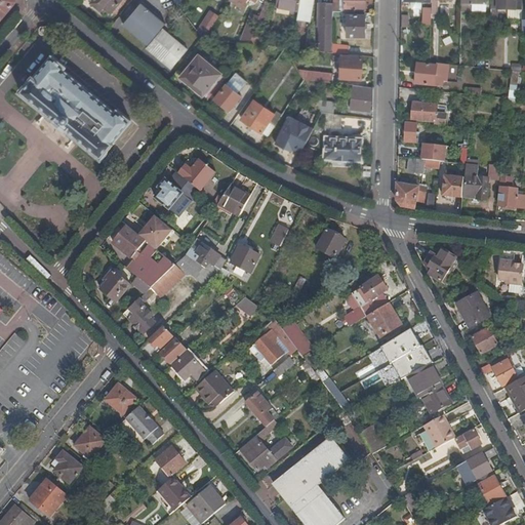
[(0,0),(0,19),(14,3),(12,0),(0,0)]
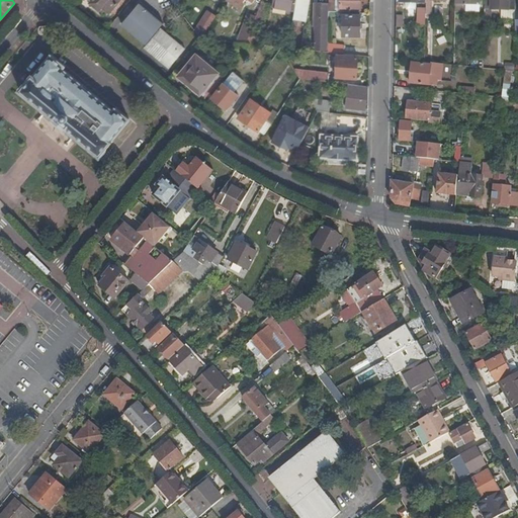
[(89,0),(100,9),(103,7),(110,13),(120,0),(89,0)]
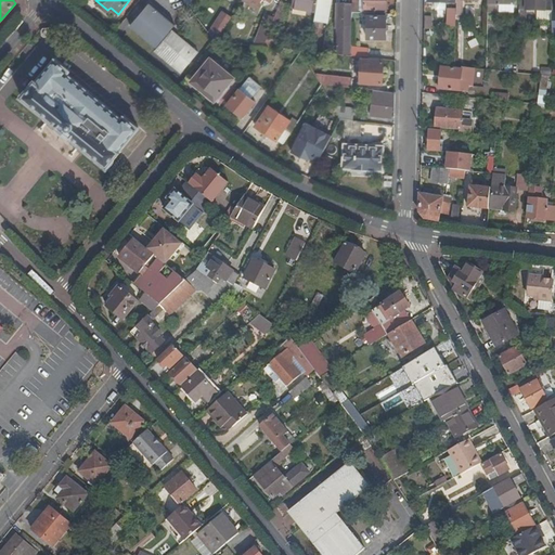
[(293,0),(292,8),(317,12),(318,0),(293,0)]
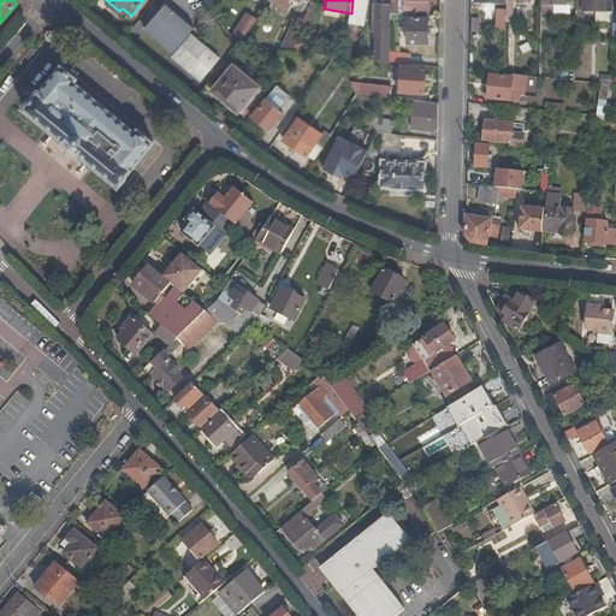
[(353,0),(351,13),(347,35),(353,36),(355,25),(363,27),(368,0),(353,0)]
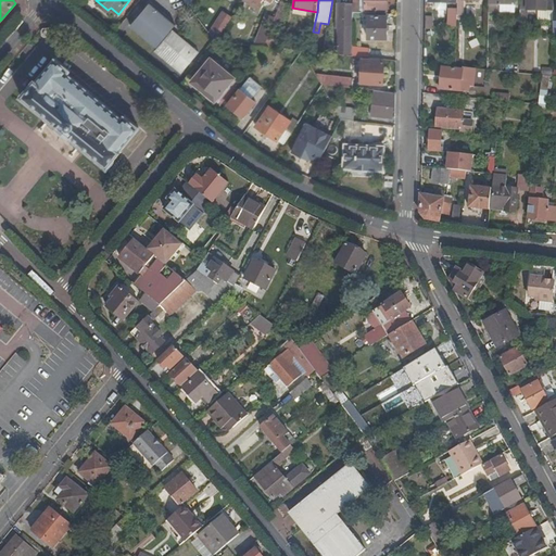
[(343,0),(343,16),(353,16),(353,12),(353,0),(343,0)]
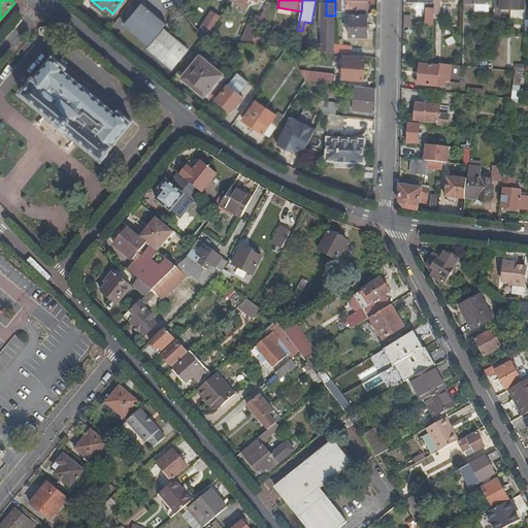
[(335,0),(335,11),(357,12),(357,10),(367,10),(367,0),(335,0)]
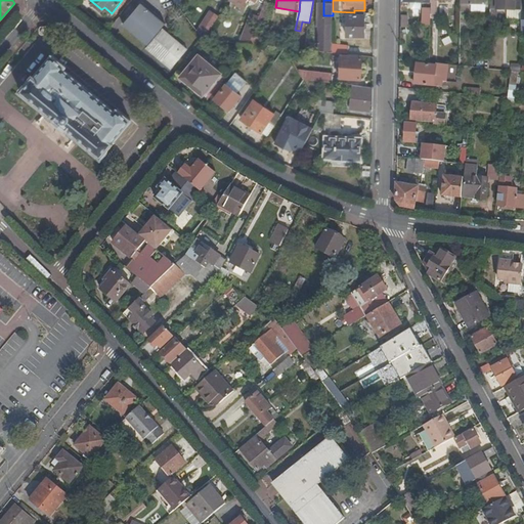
[(461,0),(462,4),(476,4),(473,11),(485,11),(485,5),(485,4),(485,0),(461,0)]
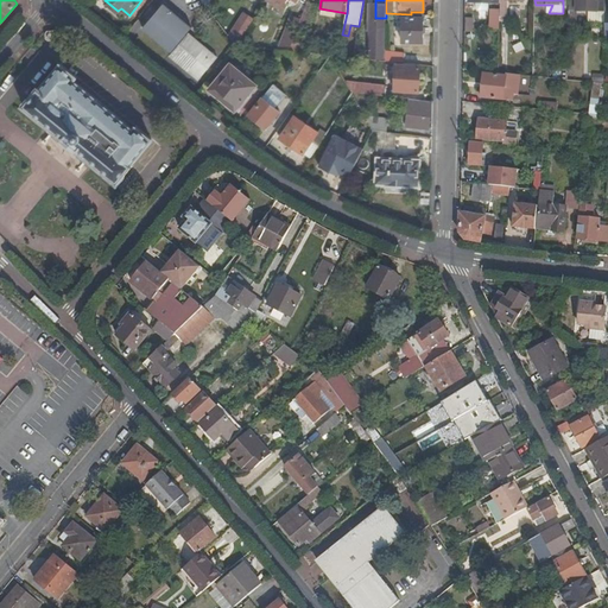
[(576,12),(605,13),(605,0),(569,0),(569,12),(569,26),(576,26),(576,12)]
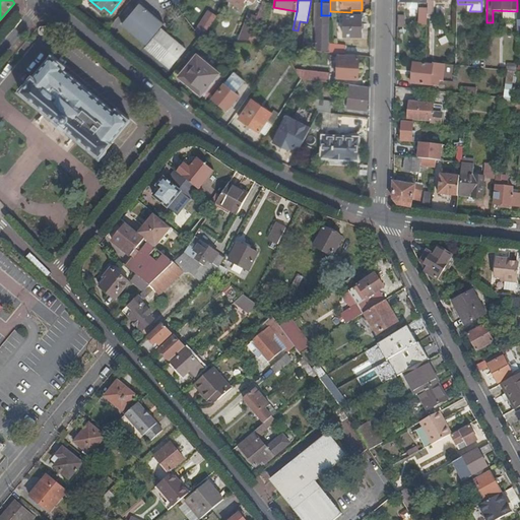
[(263,1),(258,16),(256,22),(263,25),(271,5),(263,1)]
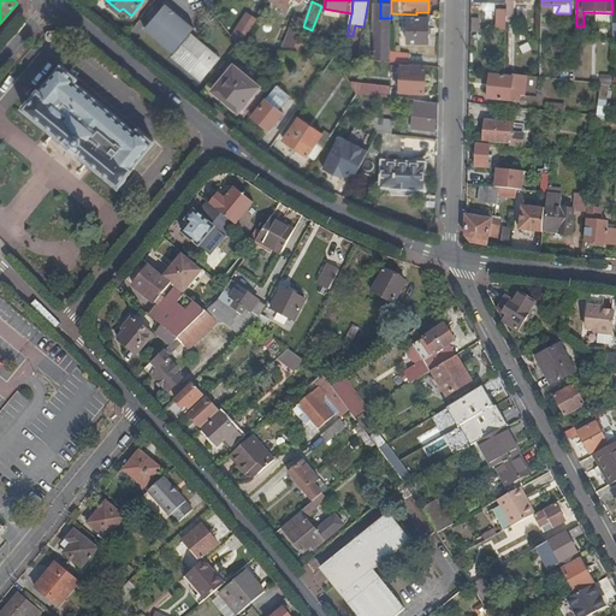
[(144,30),(171,51),(193,25),(166,4),(144,30)]
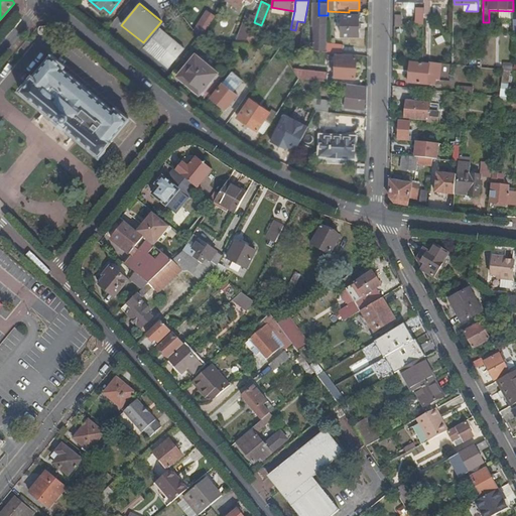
[(416,24),(424,25),(424,15),(424,9),(416,8),(416,24)]
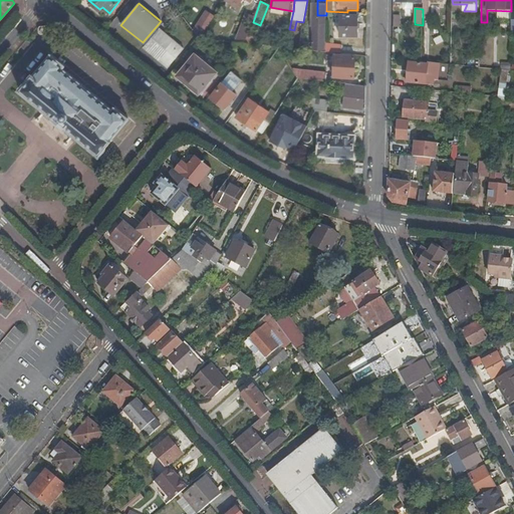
[(206,10),(193,29),(200,39),(211,23),(215,15),(206,10)]
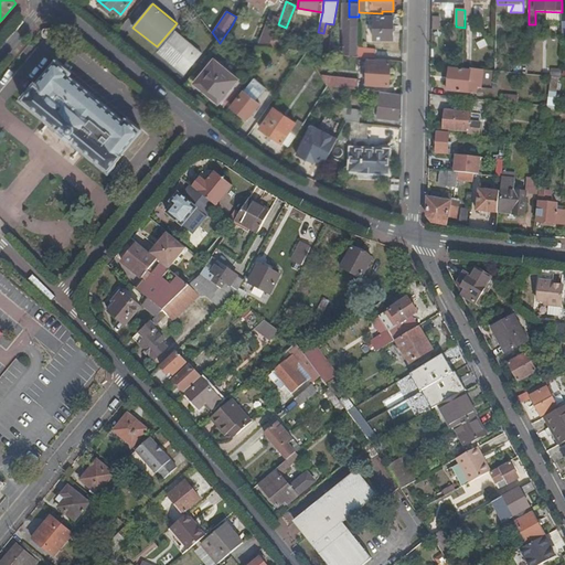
[(272,14),(259,46),(269,48),(272,40),(278,24),(280,18),(272,14)]
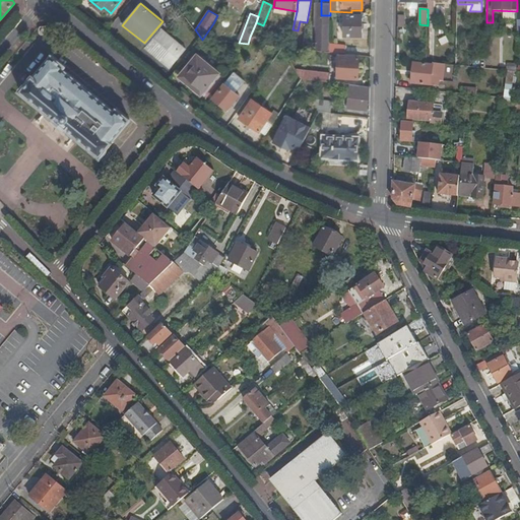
[(343,37),(362,37),(363,15),(344,14),(343,37)]
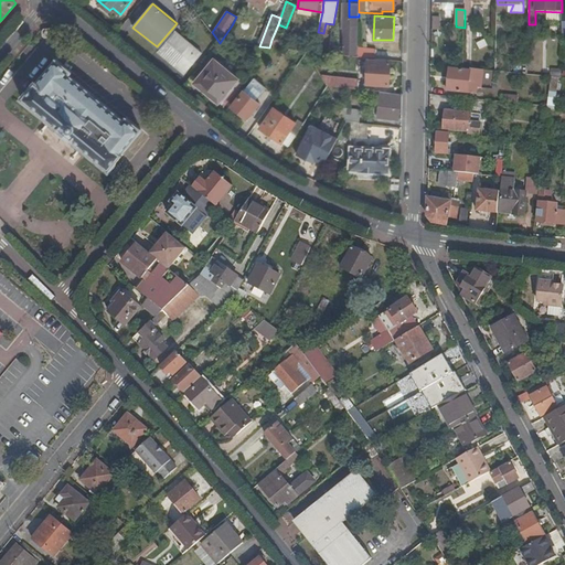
[(177,23),(157,46),(160,50),(180,25),(177,23)]
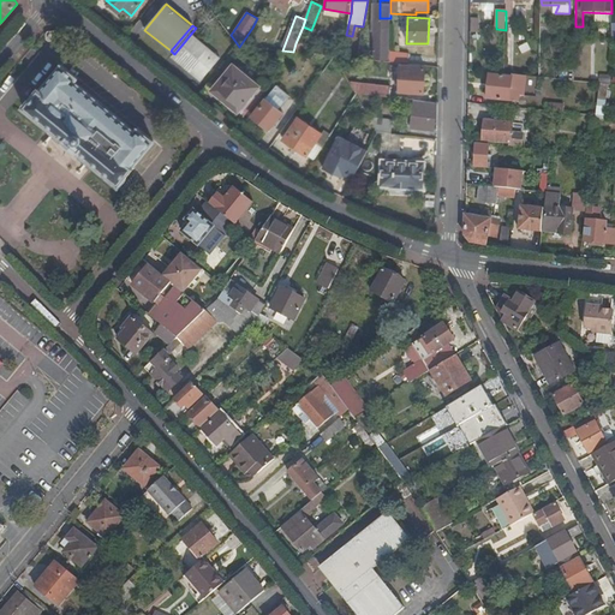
[(389,35),(388,35),(389,30),(376,29),(375,58),(387,59),(388,37),(389,37),(389,35)]
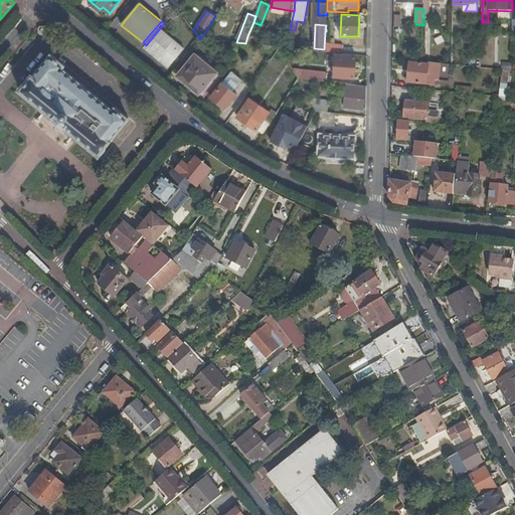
[(50,27),(48,26),(40,27),(38,28),(38,33),(40,35),(49,34),(50,32),(50,27)]
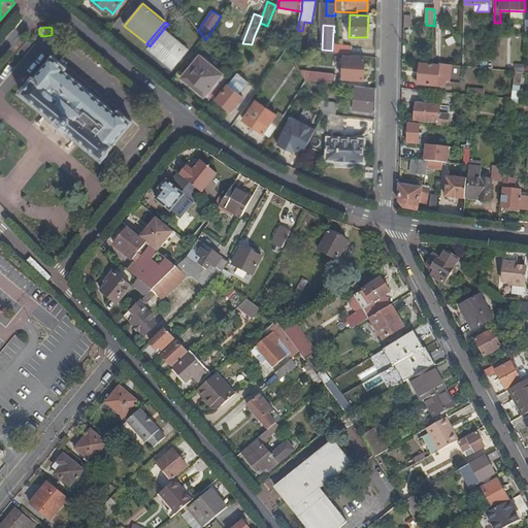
[(173,70),(190,51),(165,30),(149,50),(173,70)]
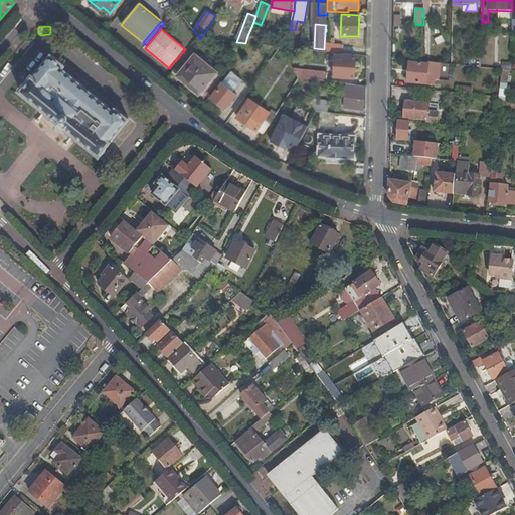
[(245,43),(249,44),(256,45),(256,37),(247,36),(245,43)]
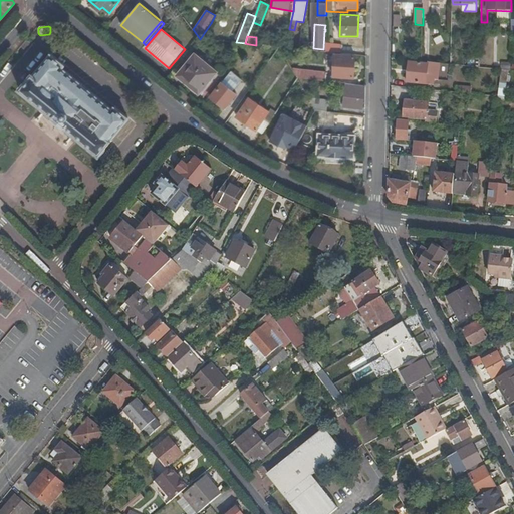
[(325,43),(325,52),(341,53),(342,45),(325,43)]
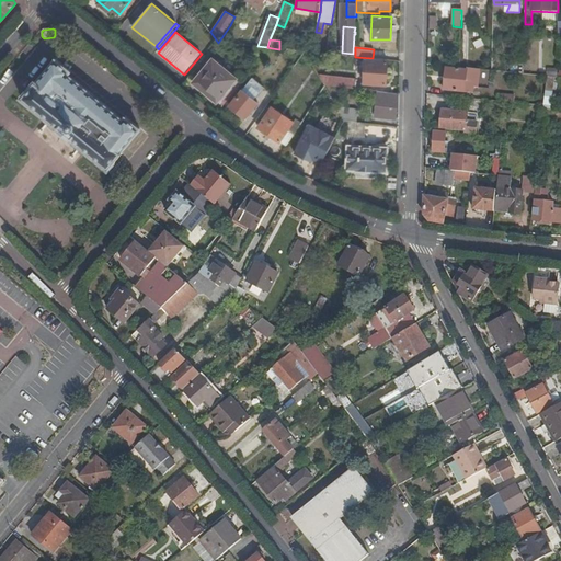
[(218,102),(238,79),(214,59),(195,82),(218,102)]
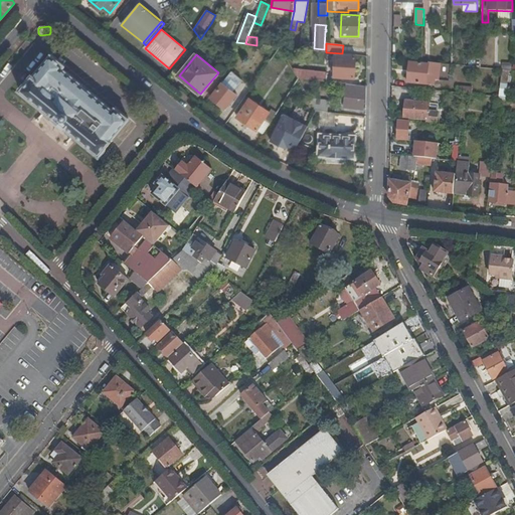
[(31,75),(19,90),(99,156),(112,141),(110,140),(128,120),(114,108),(112,111),(61,68),(64,66),(50,55),(33,75),(31,75)]
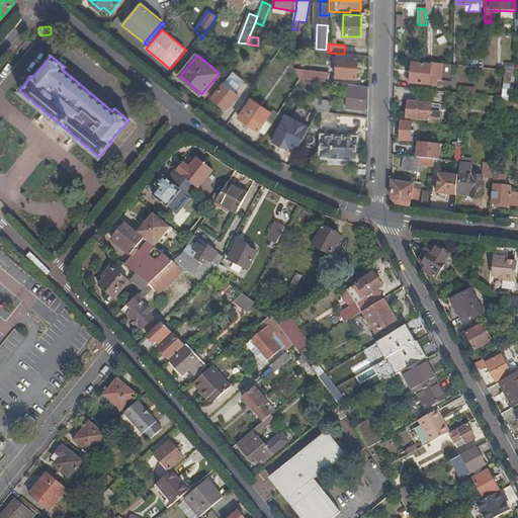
[(336,78),(357,79),(358,57),(337,56),(336,78)]
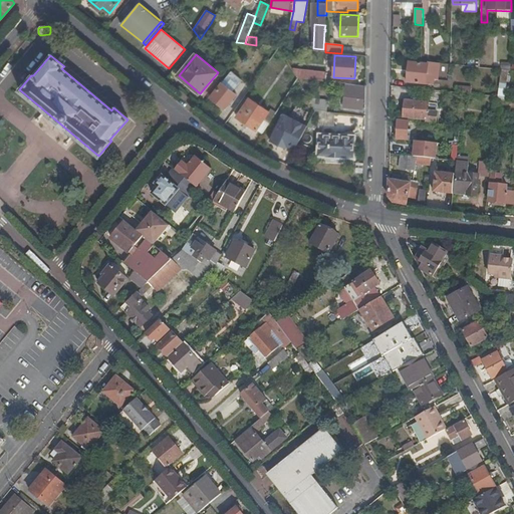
[(440,64),(429,63),(429,64),(410,62),(408,82),(427,85),(438,86),(440,64)]
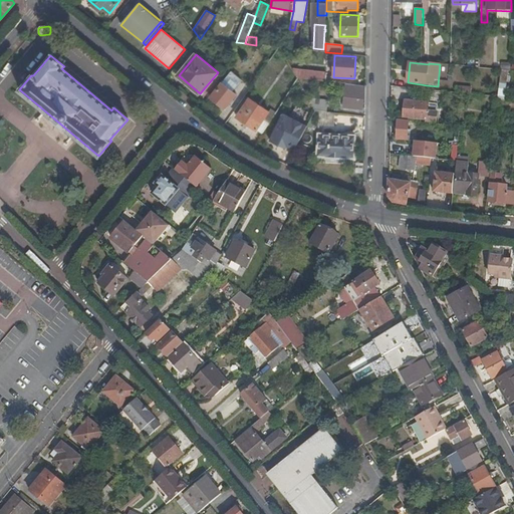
[(327,74),(293,70),(298,79),(315,80),(326,82),(327,74)]
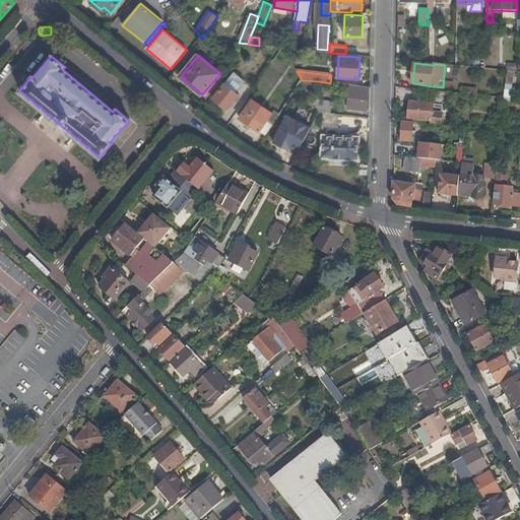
[(511,102),(514,71),(507,71),(504,99),(504,102),(511,102)]
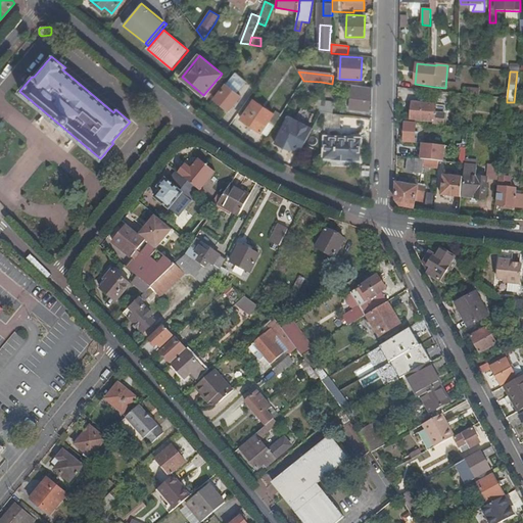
[(227,85),(238,94),(247,83),(236,74),(227,85)]
